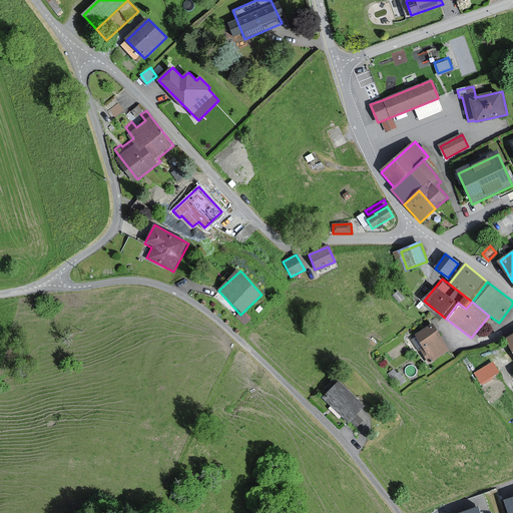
[(431,362),(450,351),(435,325),(416,336),(431,362)]
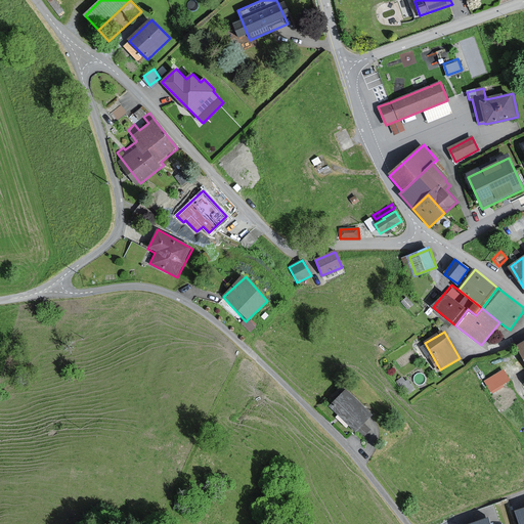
[(504,365),(483,378),(490,391),(511,379),(504,365)]
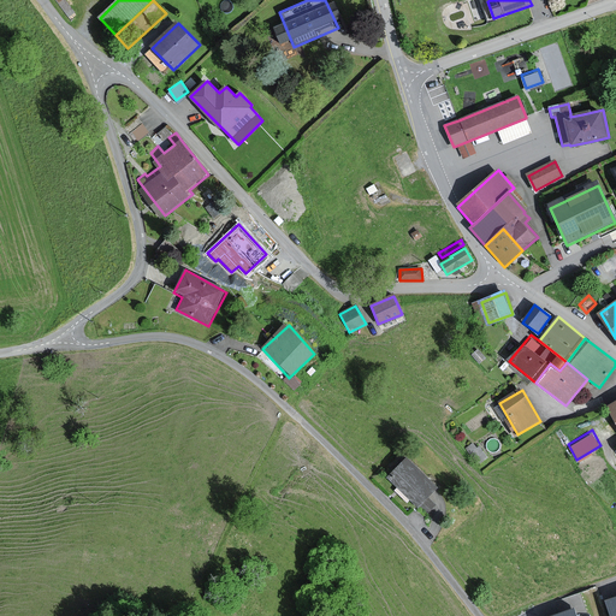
[(412,458),(390,479),(418,509),(420,510),(422,508),(427,514),(436,505),(430,499),(440,490),(412,458)]
